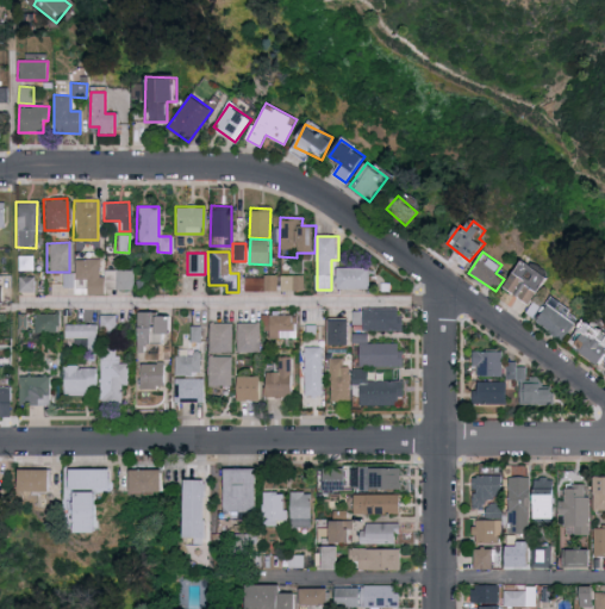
[(131,290),(130,269),(99,271),(98,259),(73,259),(73,279),(83,279),(85,294),(101,293),(101,290),(131,290)]
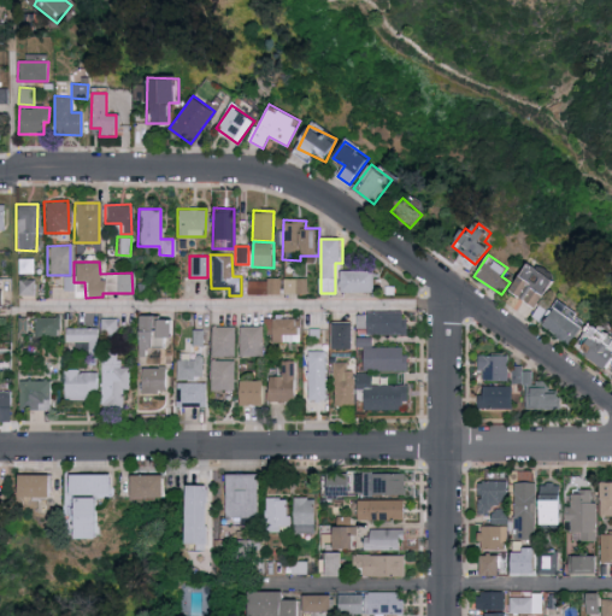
[(534,308),(553,279),(529,262),(508,291),(534,308)]
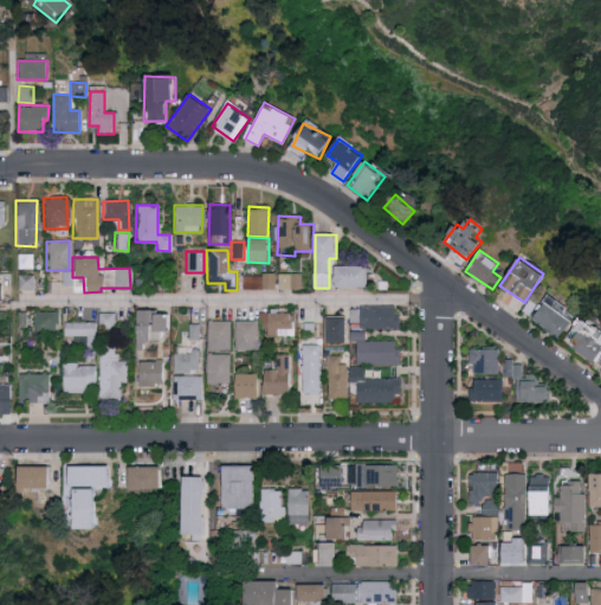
[(367,285),(367,265),(335,265),(335,287),(367,285)]
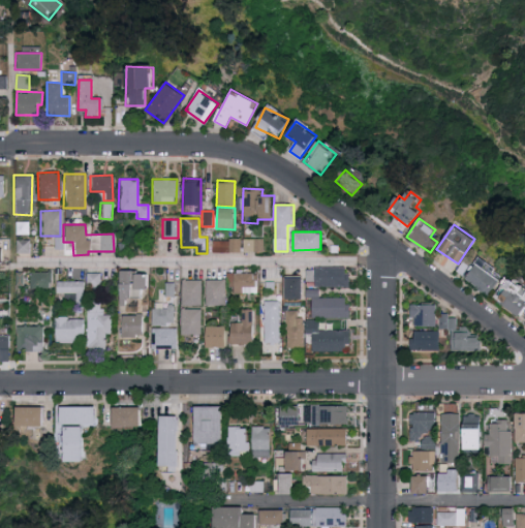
[(210,252),(239,252),(239,240),(211,239),(210,252)]
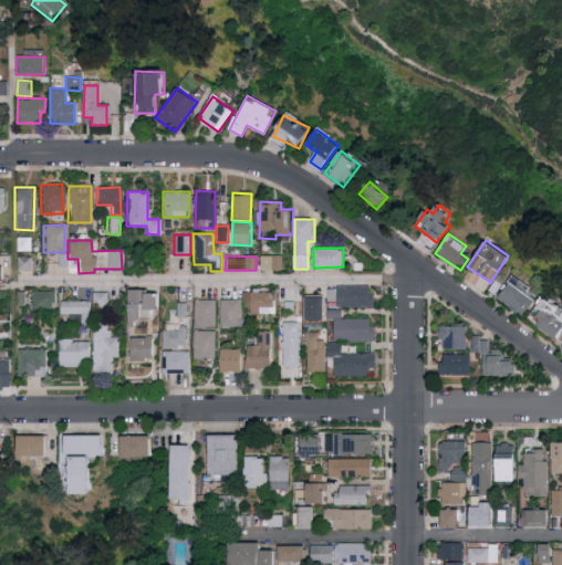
[(259,255),(260,269),(281,269),(281,255),(259,255)]
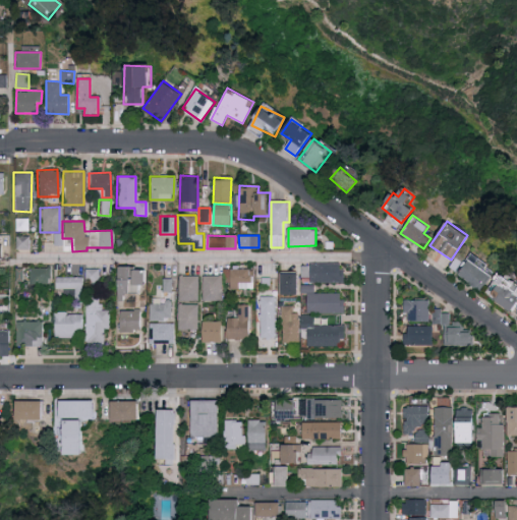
[(14,249),(27,249),(27,236),(14,236),(14,249)]
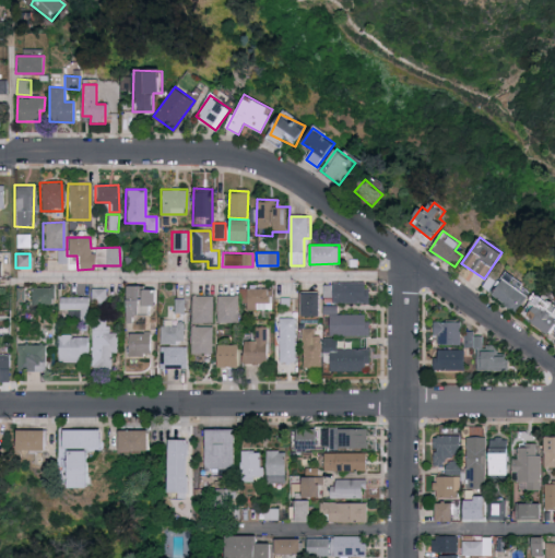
[(518,291),(523,283),(506,272),(491,296),(518,312),(528,296),(518,291)]
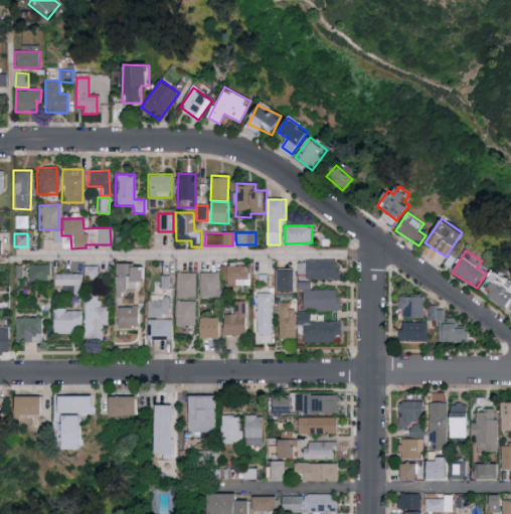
[(306,280),(339,279),(339,260),(306,261),(306,280)]
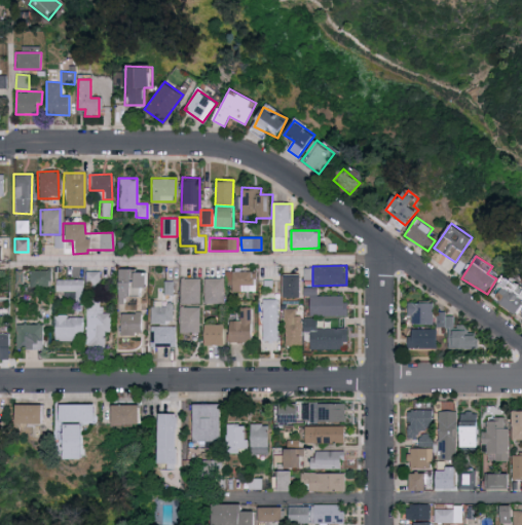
[(148,288),(148,272),(136,272),(136,269),(121,268),(120,304),(135,305),(135,295),(143,295),(143,288),(148,288)]
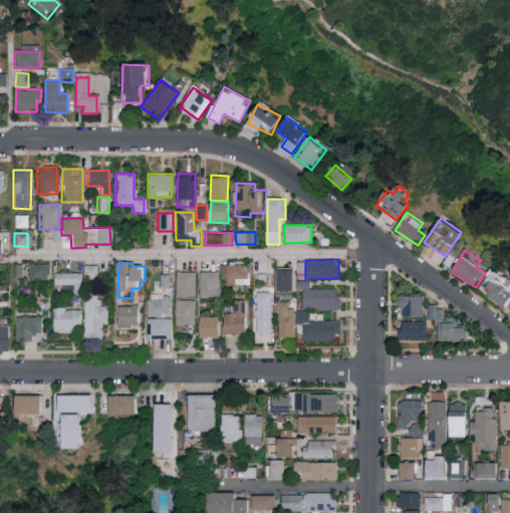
[(28,265),(28,279),(48,279),(48,264),(28,265)]
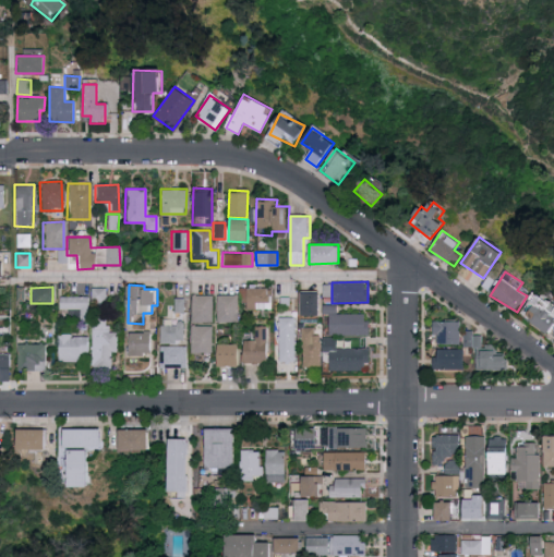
[(91,288),(91,302),(105,302),(105,288),(91,288)]
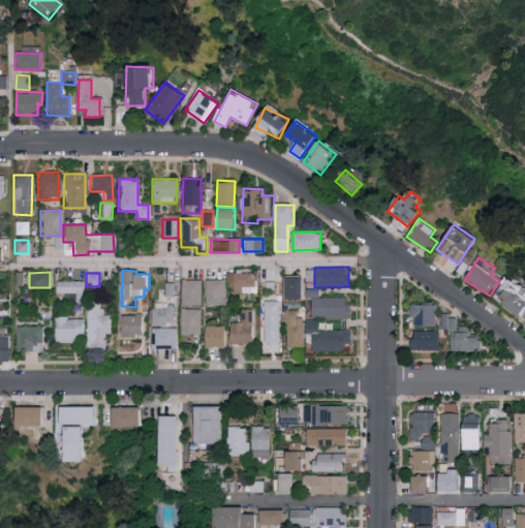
[(255,292),(254,273),(225,273),(225,286),(232,286),(232,293),(255,292)]
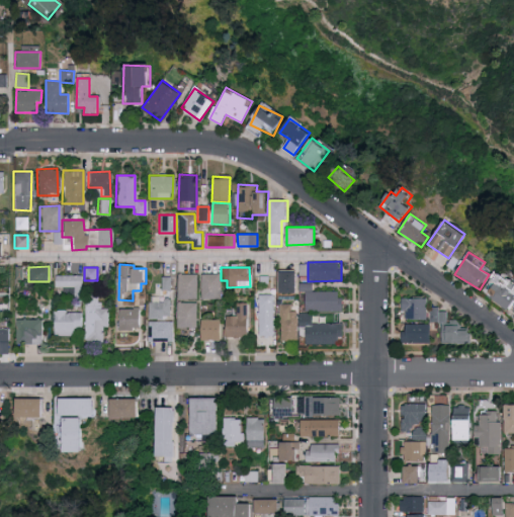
[(297,272),(278,271),(277,292),(297,293),(297,272)]
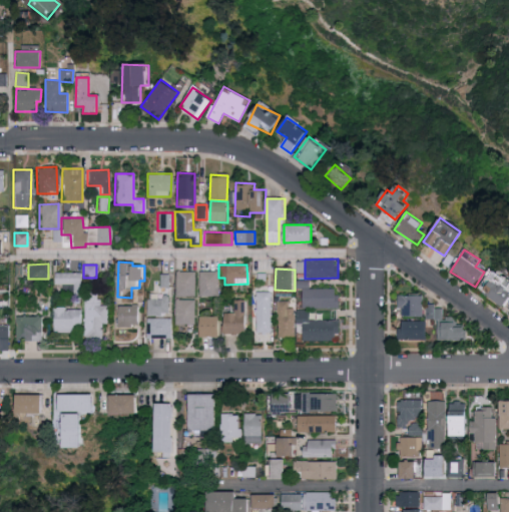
[(175,272),(174,296),(193,296),(194,272),(175,272)]
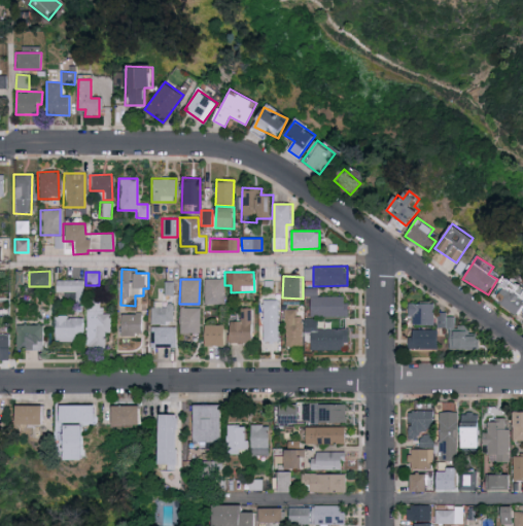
[(203,279),(204,305),(222,304),(221,279),(203,279)]
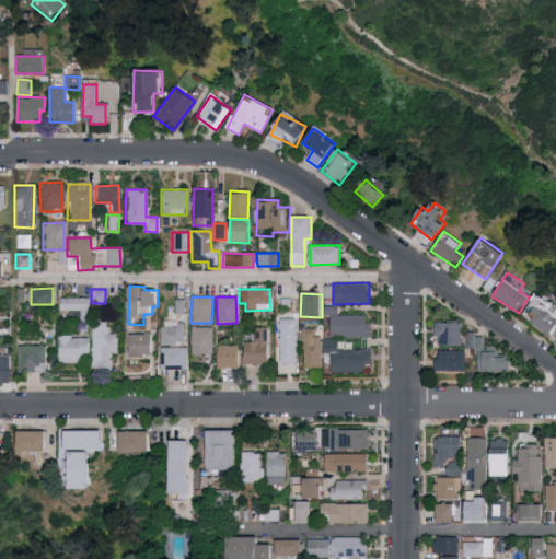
[(548,335),(555,325),(555,304),(544,297),(526,319),(548,335)]
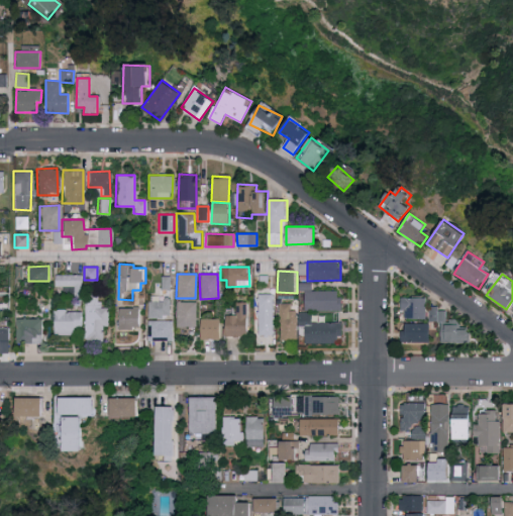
[(55,275),(55,289),(74,289),(74,293),(81,294),(81,275),(55,275)]
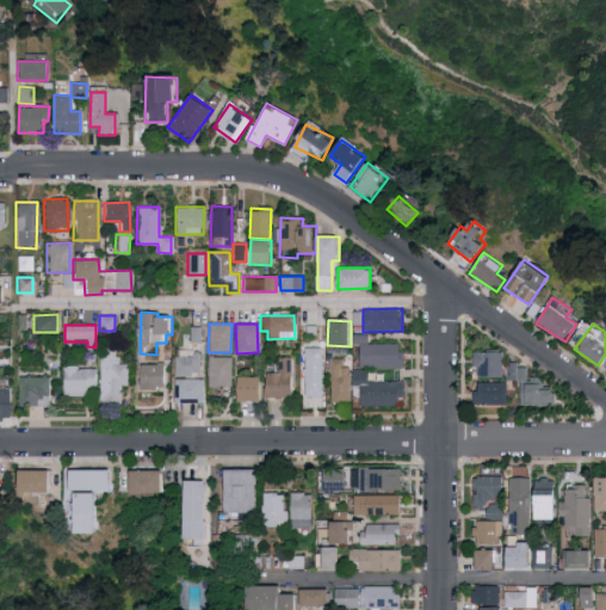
[(399,343),(368,344),(368,334),(352,334),(352,344),(359,344),(360,368),(404,367),(403,352),(399,352),(399,343)]
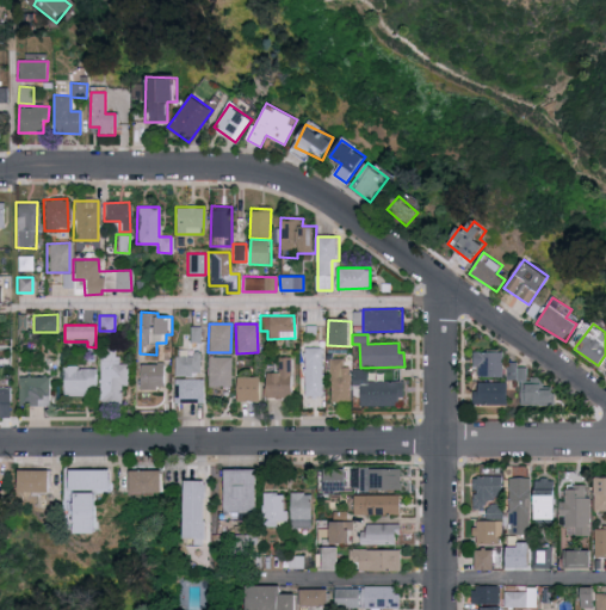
[(103,402),(124,402),(123,384),(130,384),(129,363),(117,364),(117,346),(100,347),(103,402)]
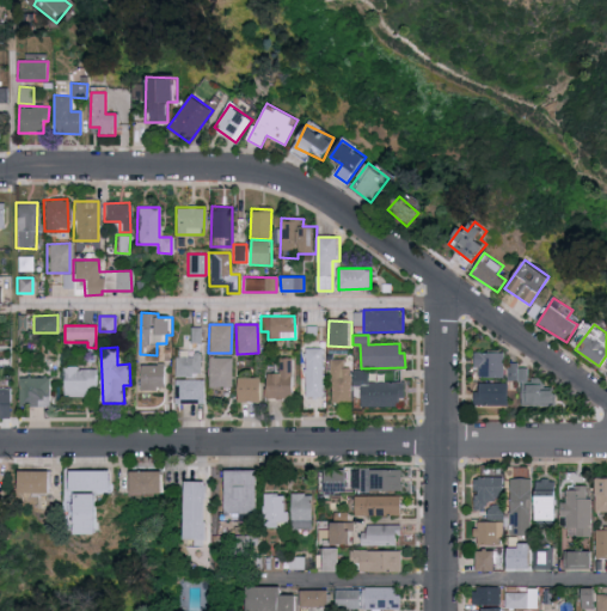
[(322,348),(304,348),(302,397),(320,397),(322,348)]
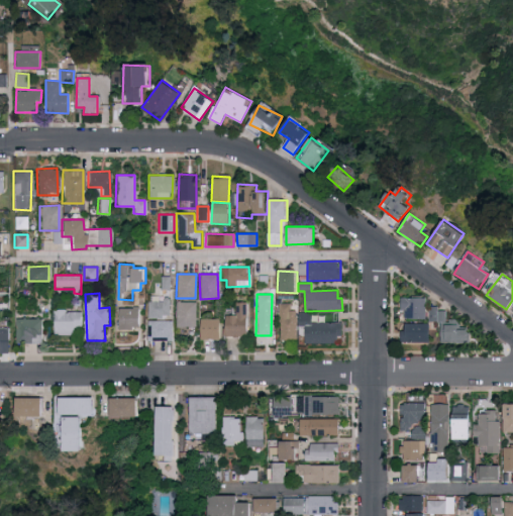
[(426,297),(402,298),(403,319),(426,319),(426,297)]
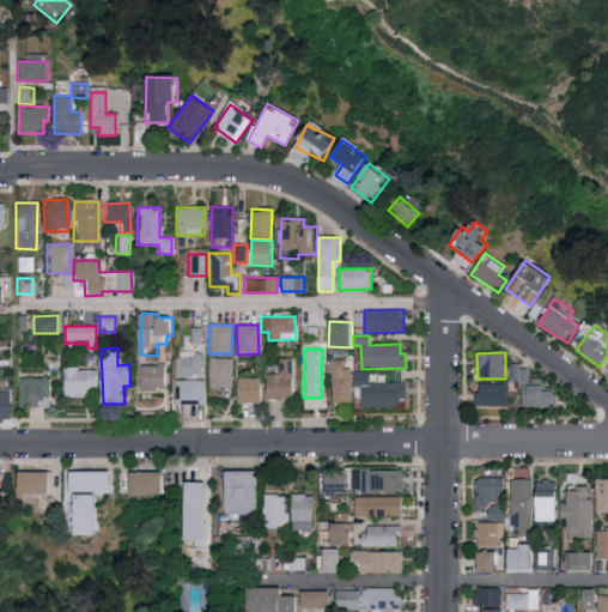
[(177,376),(201,376),(201,356),(176,356),(177,376)]
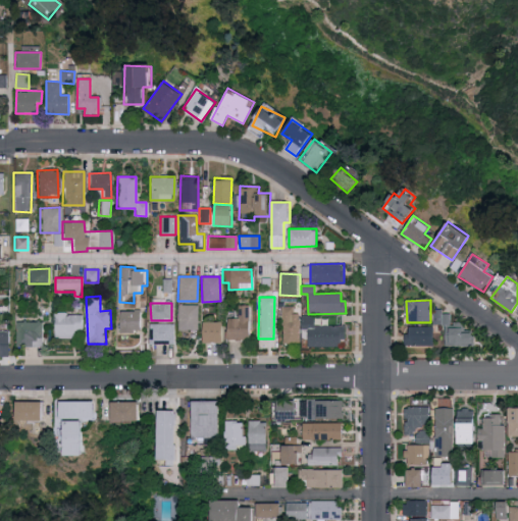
[(198,305),(177,305),(177,329),(198,329),(198,305)]
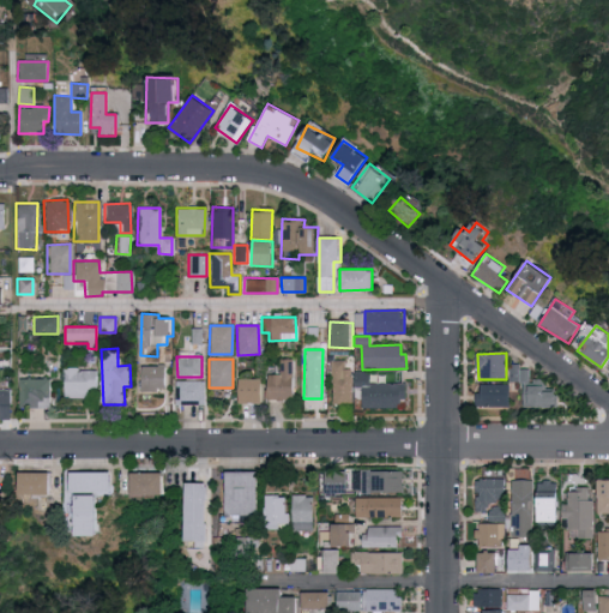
[(266,400),(293,400),(291,359),(278,360),(278,374),(266,374),(266,400)]
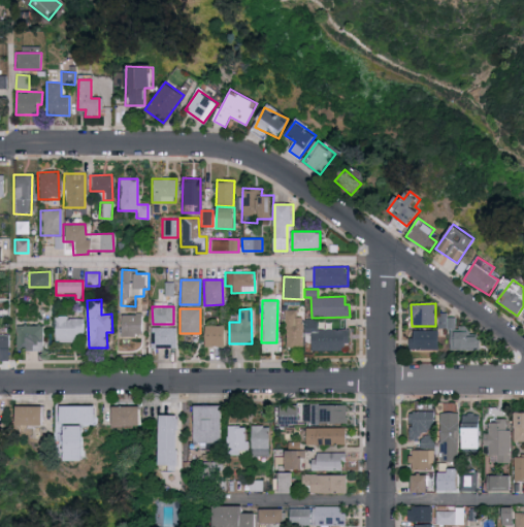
[(295,310),(284,310),(285,348),(302,348),(301,318),(296,318),(295,310)]
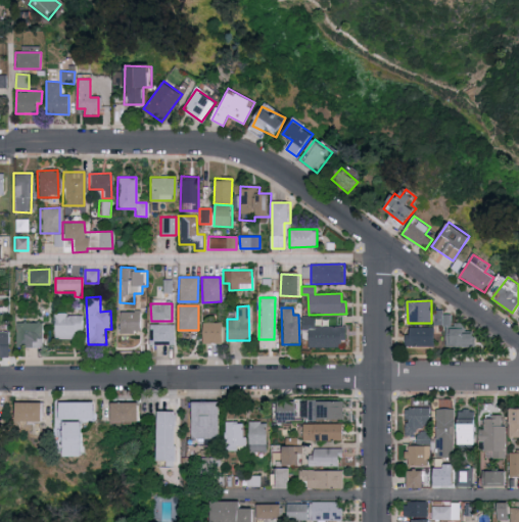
[(121,332),(141,332),(142,312),(122,311),(121,332)]
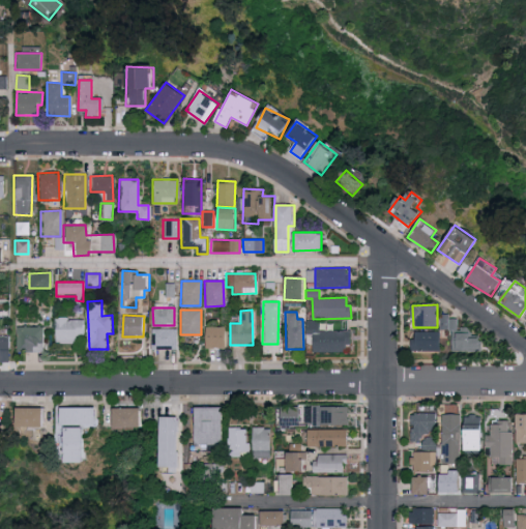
[(455,351),(484,350),(483,338),(473,338),(473,328),(459,329),(458,316),(440,317),(440,330),(454,330),(455,351)]
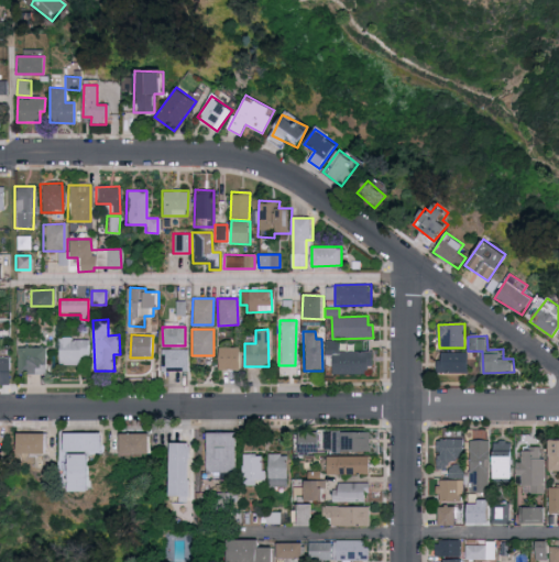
[(89,338),(61,338),(61,364),(89,364),(89,338)]
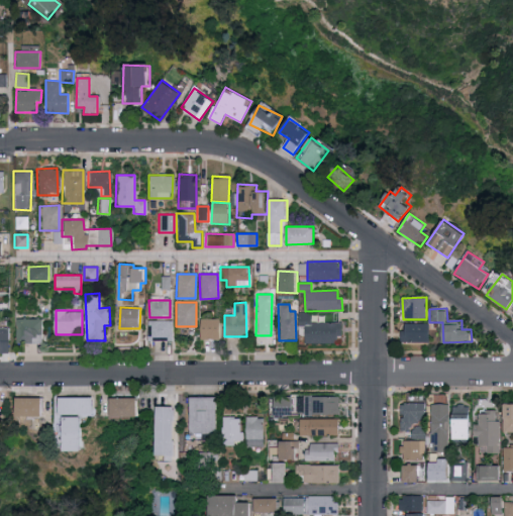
[(339,322),(312,322),(311,312),(298,313),(299,344),(340,342),(339,322)]
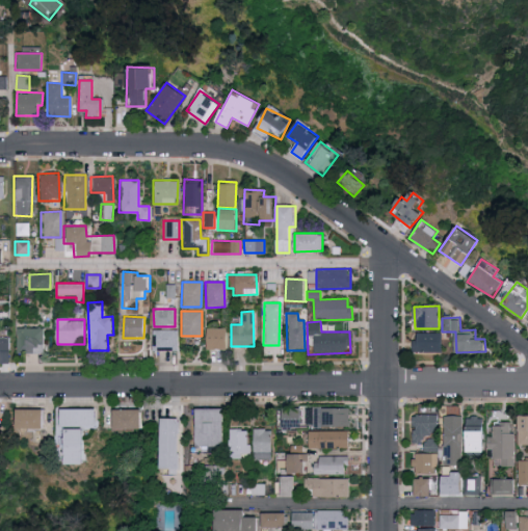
[(43,327),(17,328),(18,353),(44,352),(43,327)]
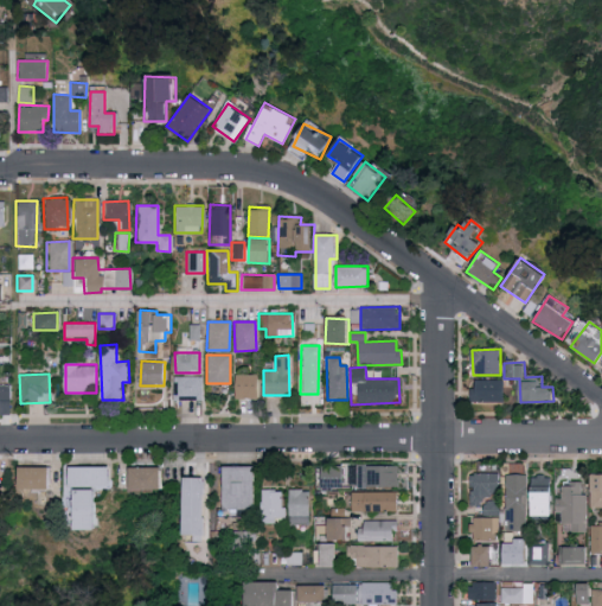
[(258,374),(236,375),(237,400),(260,399),(258,374)]
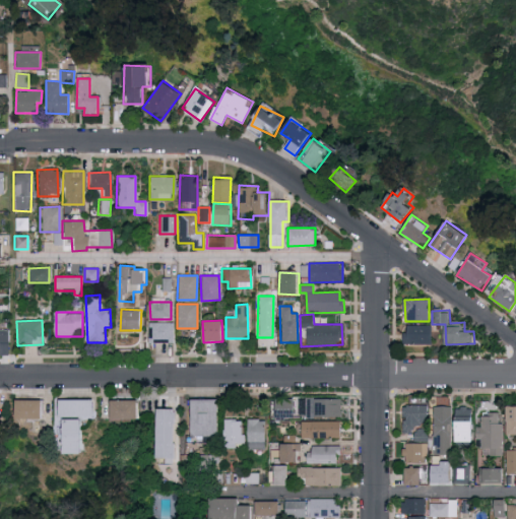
[(174,322),(149,322),(149,342),(174,342),(174,322)]
